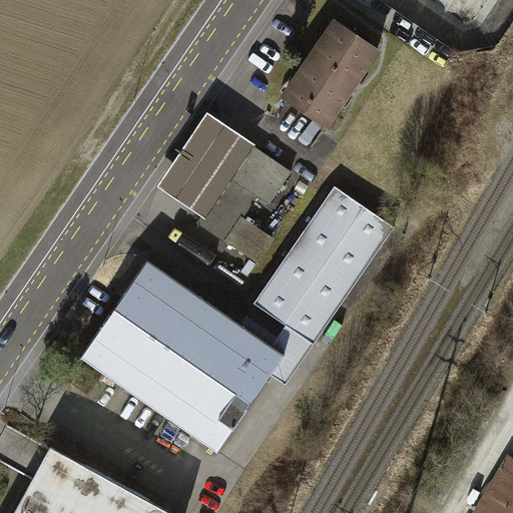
[(327,125),(379,49),(337,21),(286,96),(327,125)]
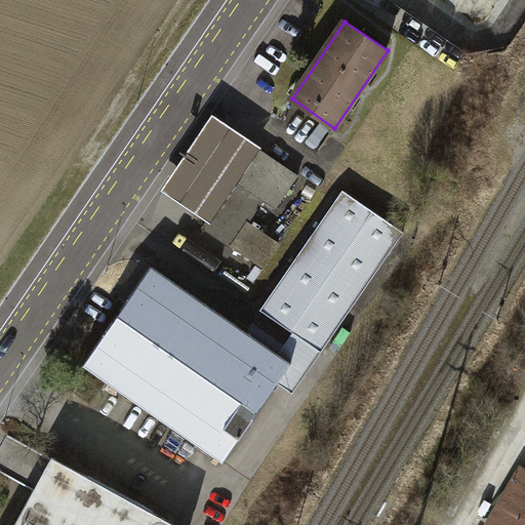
[(257,148),(261,150),(263,148),(213,114),(161,191),(207,221),(257,148)]
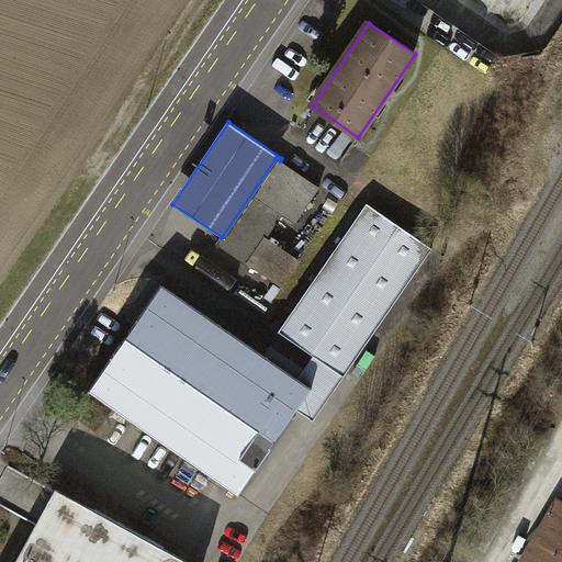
[(280,160),(276,158),(222,237),(216,245),(245,263),(246,262),(263,235),(280,213),(295,224),(319,188),(280,160)]
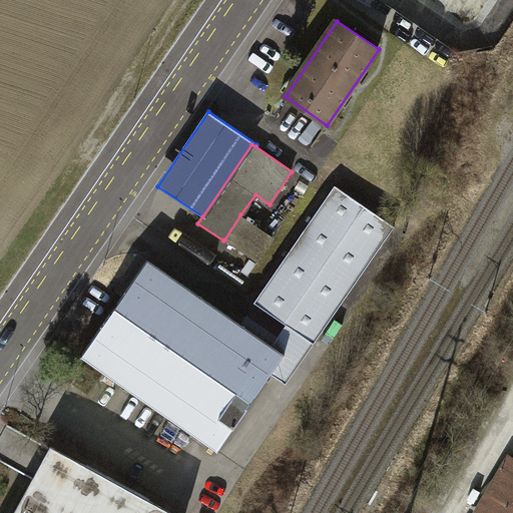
[(395,226),(336,185),(254,303),(287,324),(315,344),(395,226)]
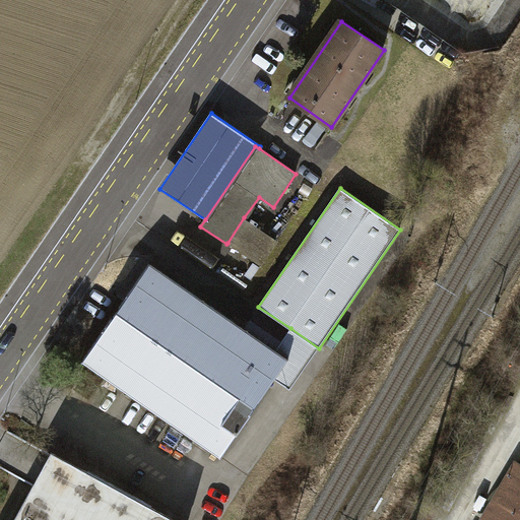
[(278,241),(244,217),(228,243),(261,266),(278,241)]
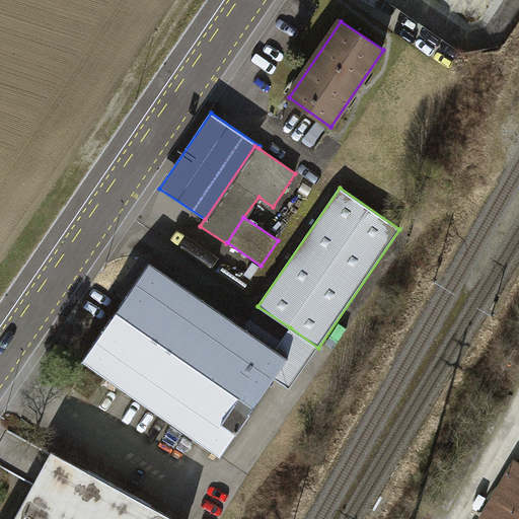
[(275,349),(149,263),(82,360),(221,456),(275,378),(289,359),(275,349)]
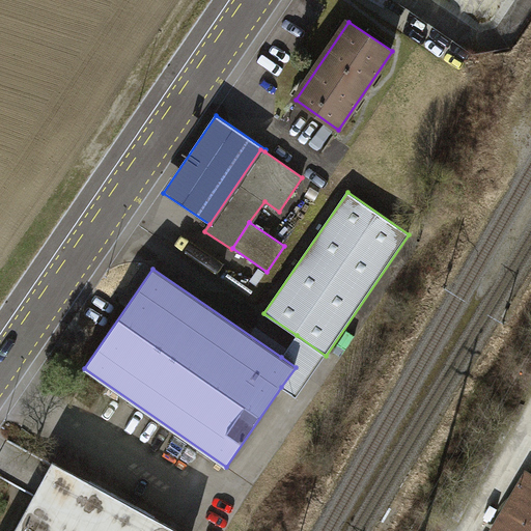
[(297,397),(326,356),(297,335),(281,357),(296,367),(281,387),(297,397)]
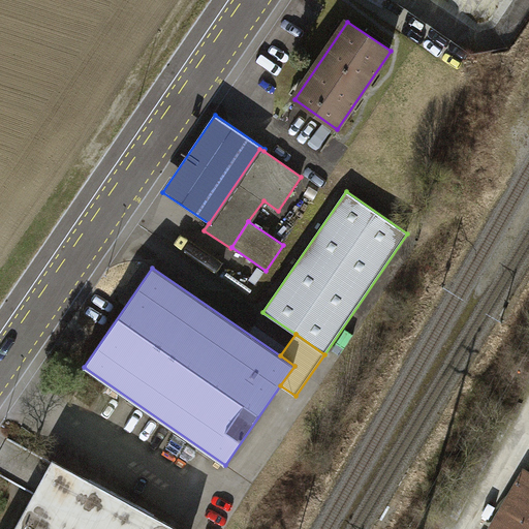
[(178,528),(53,461),(14,528),(178,528)]
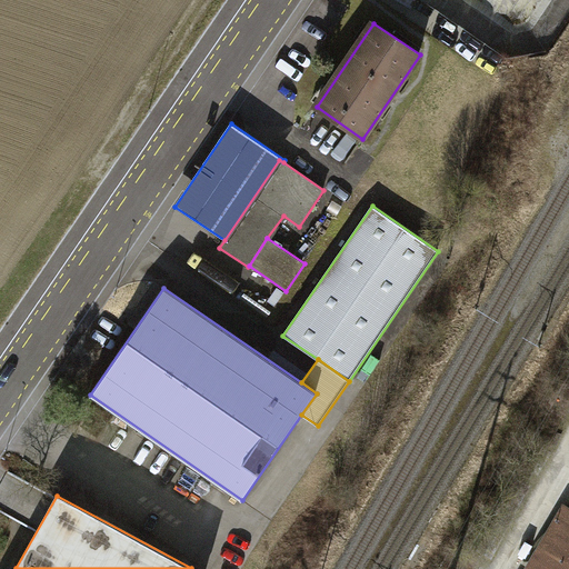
[(530,568),(568,568),(568,511),(566,510),(530,568)]
